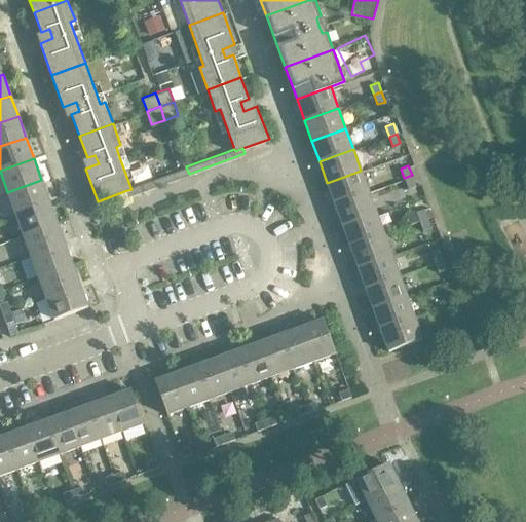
[(125,196),(181,177),(179,170),(130,187),(132,189),(124,191),(125,196)]
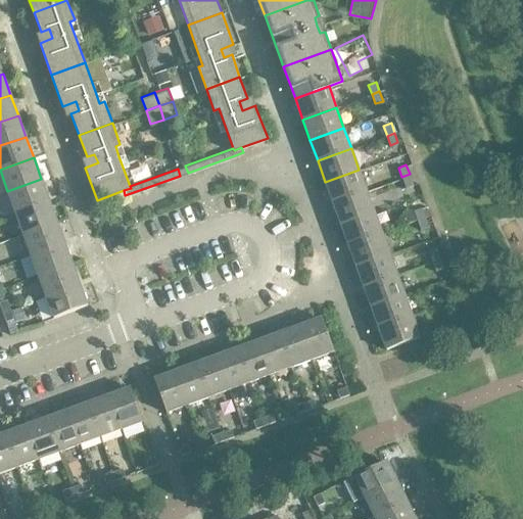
[(367,190),(359,170),(325,182),(333,202),(367,190)]
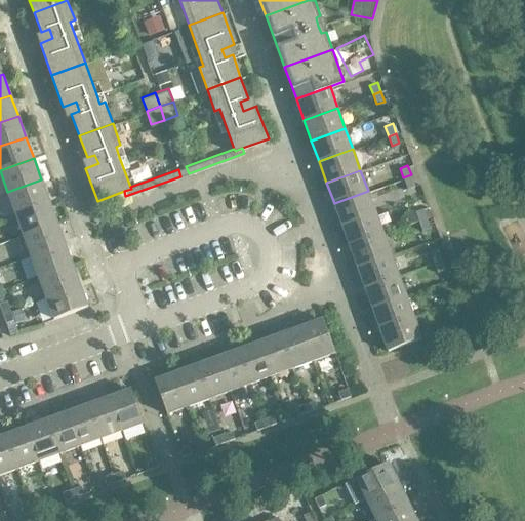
[(414,185),(411,174),(403,177),(407,187),(414,185)]
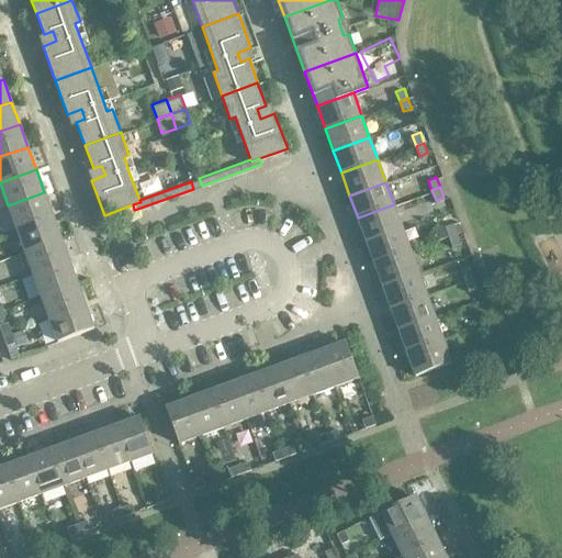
[(53,214),(44,192),(8,205),(17,227),(53,214)]
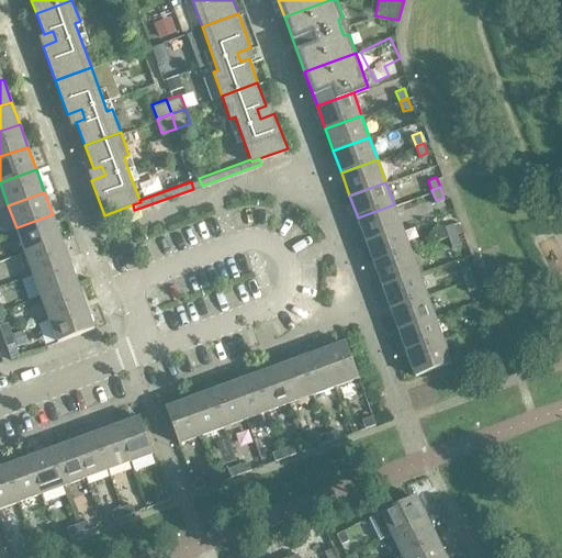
[(402,226),(394,204),(358,218),(366,240),(402,226)]
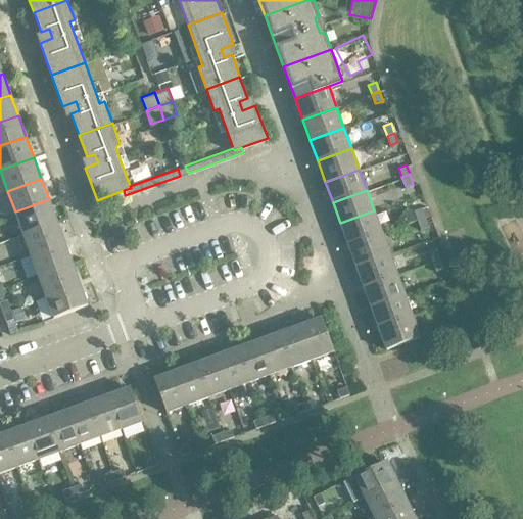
[(56,220),(49,199),(15,211),(22,232),(56,220)]
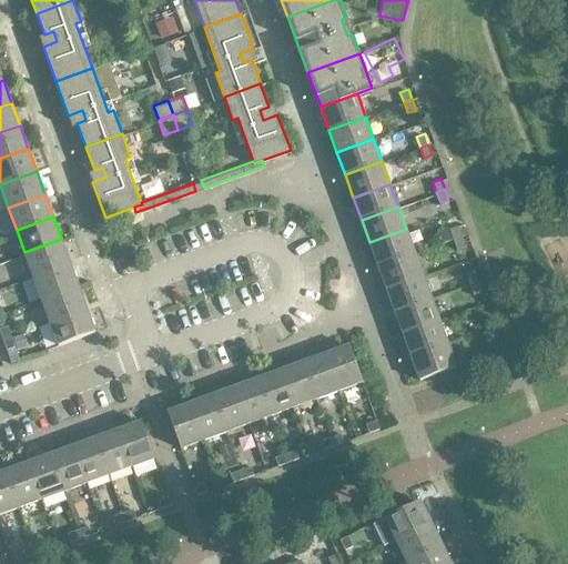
[(462,234),(457,224),(449,227),(453,238),(462,234)]
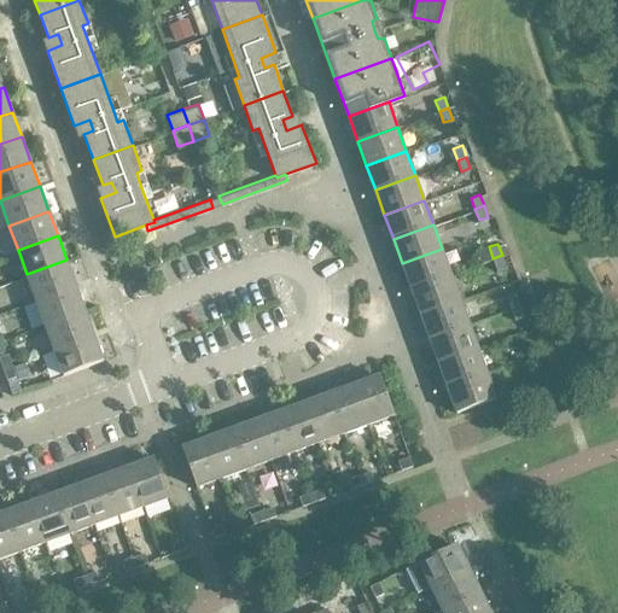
[(450,273),(442,249),(402,263),(412,287),(450,273)]
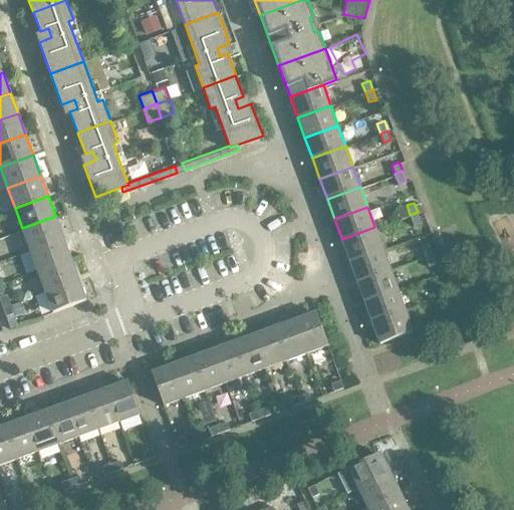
[(421,221),(418,212),(410,215),(414,224),(421,221)]
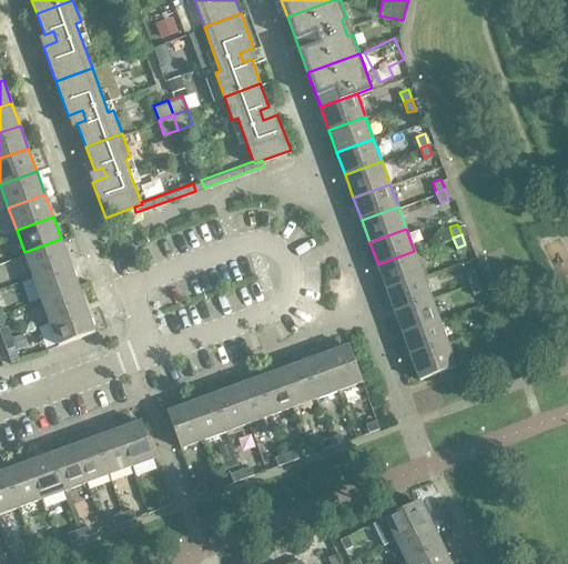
[(70,262),(61,239),(24,252),(33,275),(70,262)]
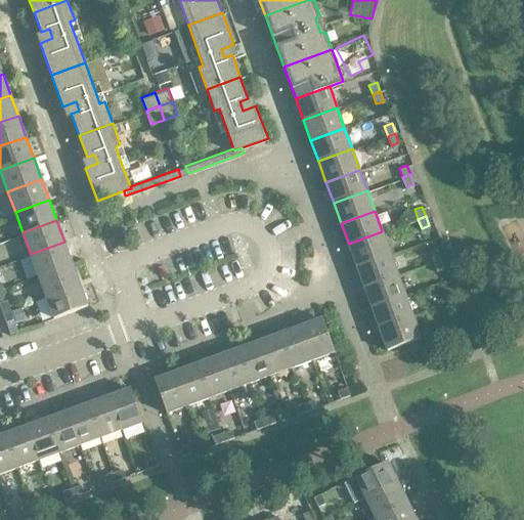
[(390,253),(382,231),(349,244),(356,265),(390,253)]
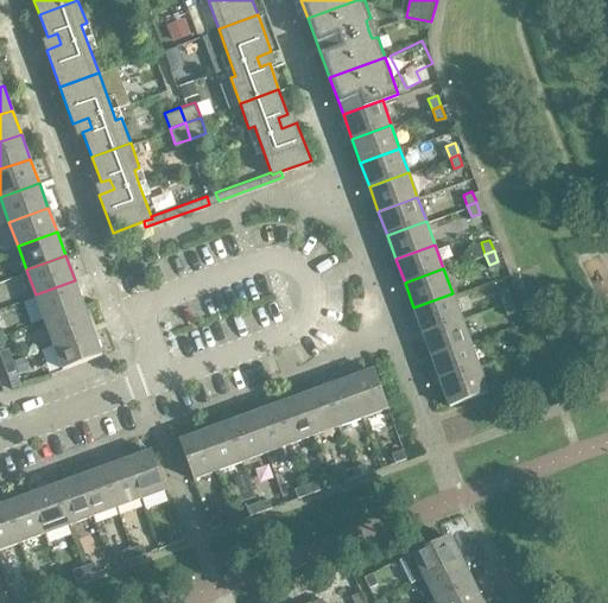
[(83,304),(75,280),(36,294),(44,318),(83,304)]
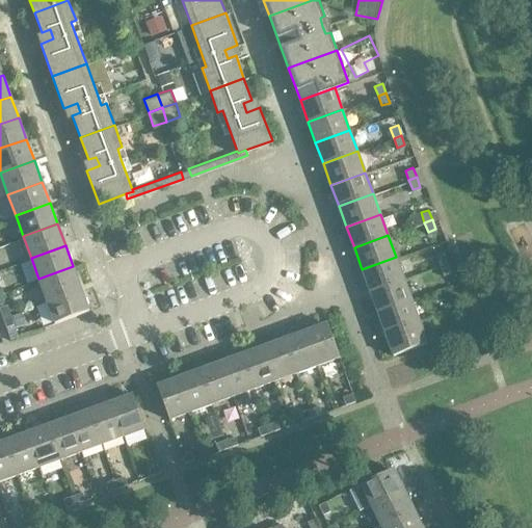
[(448,262),(444,252),(436,255),(440,264),(448,262)]
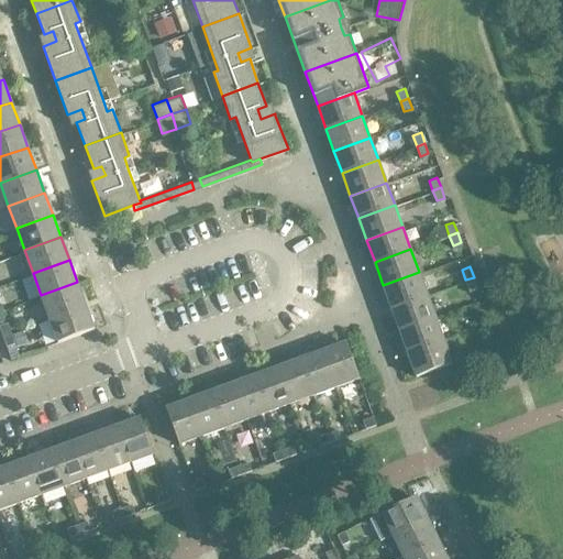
[(427,294),(419,272),(383,285),(390,307),(427,294)]
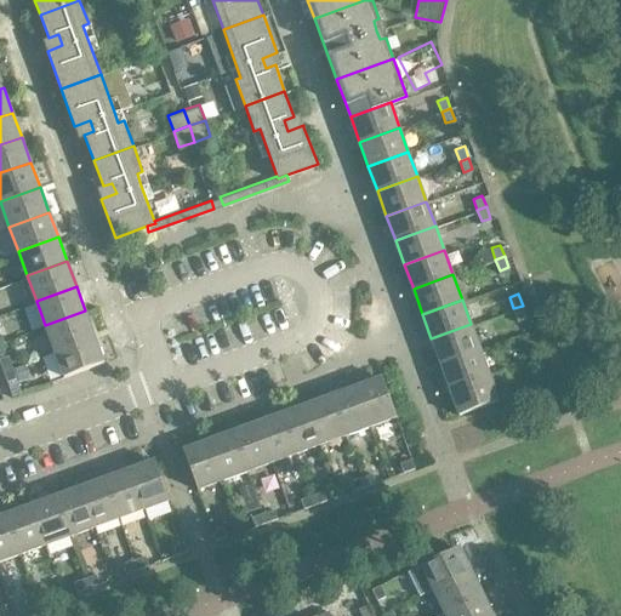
[(527,317),(523,306),(513,308),(517,320),(527,317)]
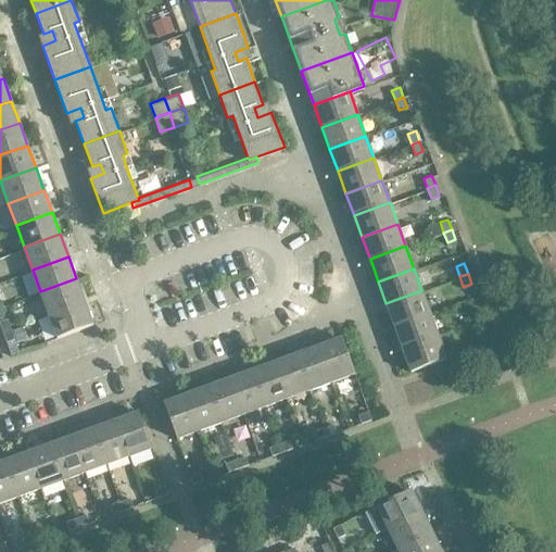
[(85,301),(76,278),(40,291),(49,314),(85,301)]
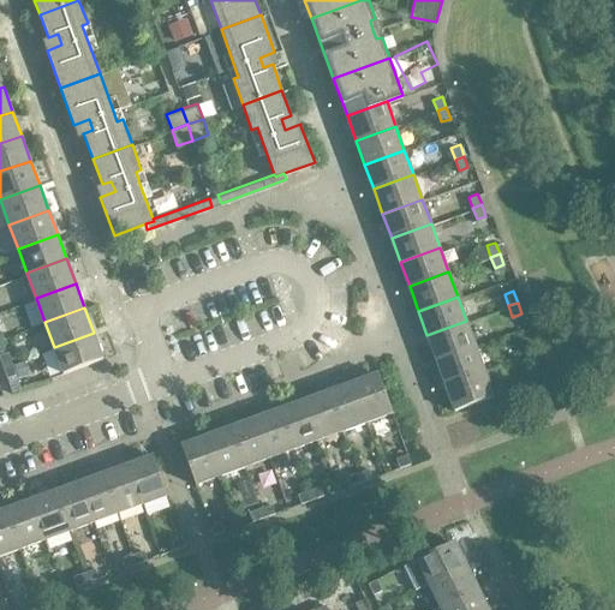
[(476,345),(466,321),(427,335),(436,359),(476,345)]
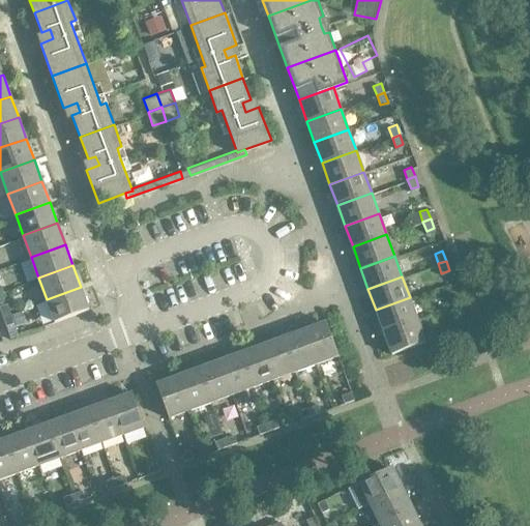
[(88,308),(81,287),(47,299),(54,320),(88,308)]
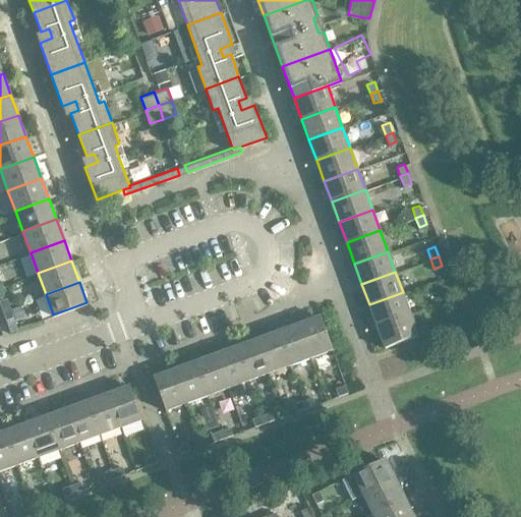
[(453,297),(450,288),(442,291),(446,300),(453,297)]
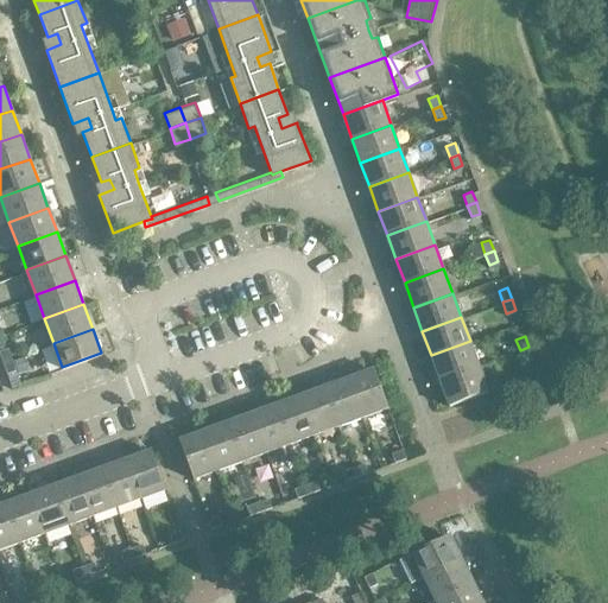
[(479,366),(470,341),(431,355),(439,380),(479,366)]
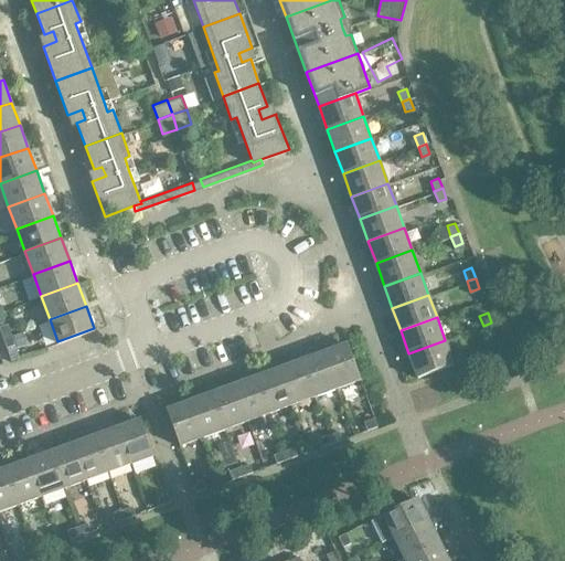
[(11,332),(8,323),(0,325),(0,328),(3,336),(11,332)]
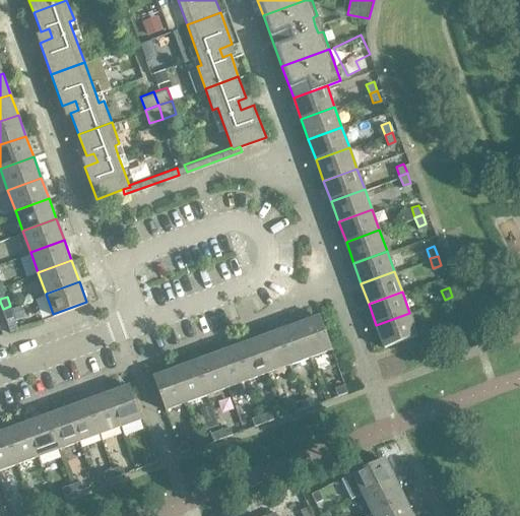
[(456,306),(452,297),(445,300),(448,309),(456,306)]
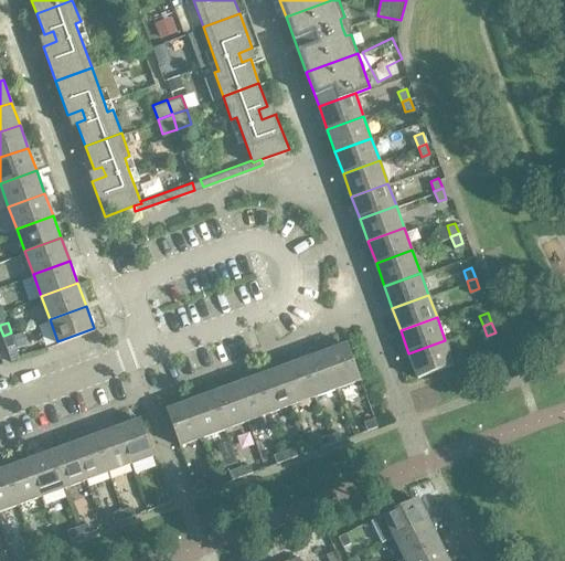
[(14,343),(11,332),(3,336),(7,347),(14,343)]
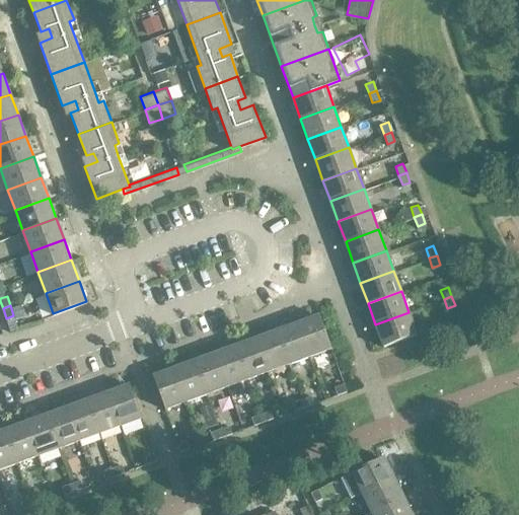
[(417,333),(409,312),(375,324),(383,346),(417,333)]
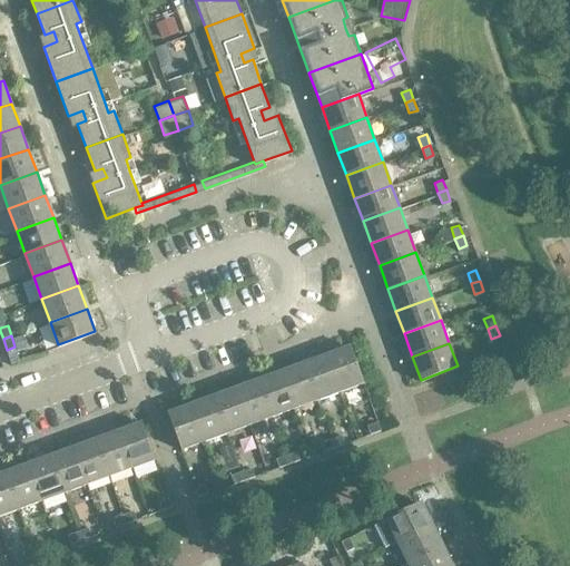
[(363,381),(350,344),(327,353),(341,389),(363,381)]
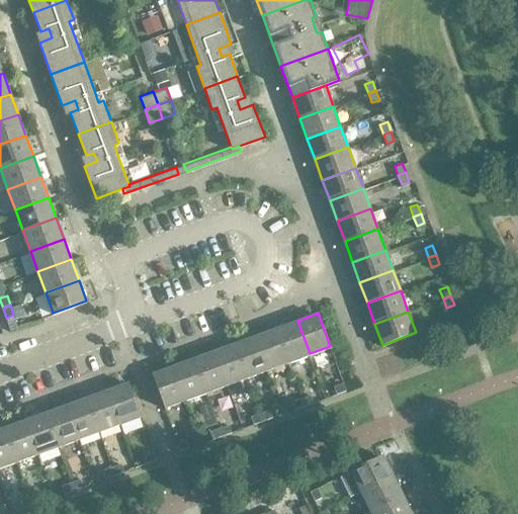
[(310,353),(297,321),(276,328),(288,361),(310,353)]
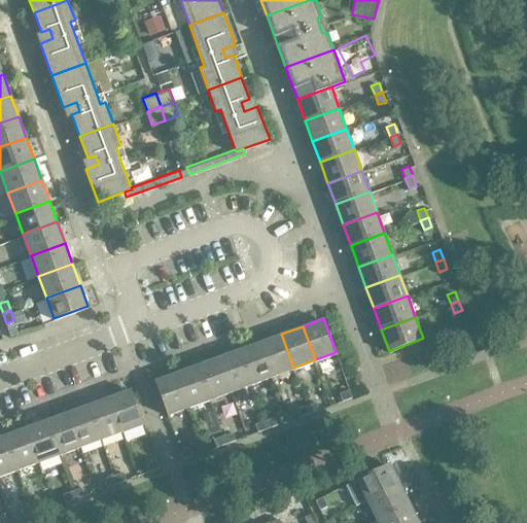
[(293,368),(281,334),(260,342),(273,375),(293,368)]
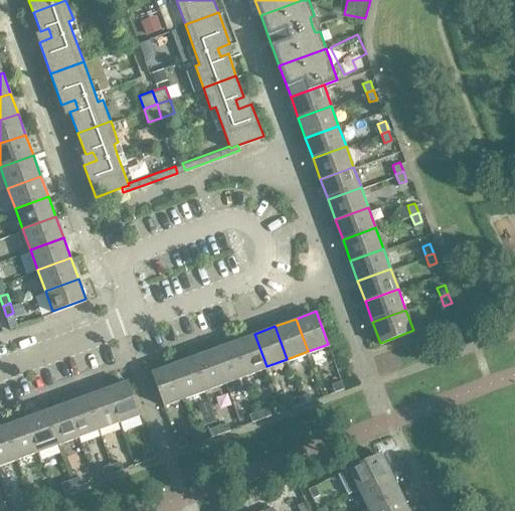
[(471,340),(466,328),(452,333),(457,345),(471,340)]
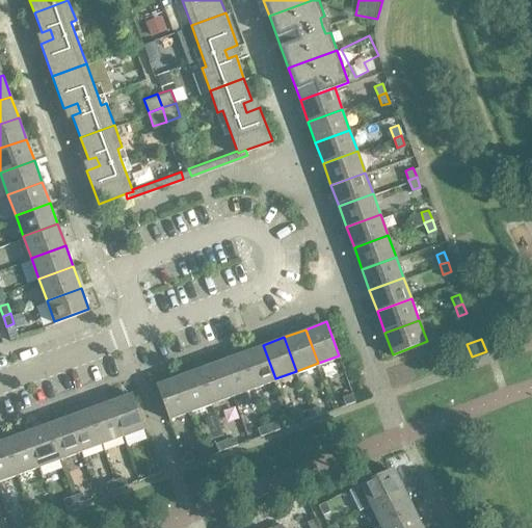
[(275,378),(263,345),(241,352),(254,387),(275,378)]
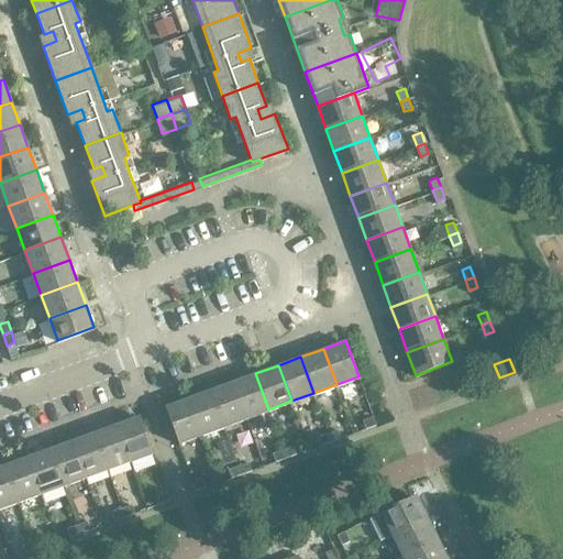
[(268,409),(255,373),(233,381),(246,417),(268,409)]
